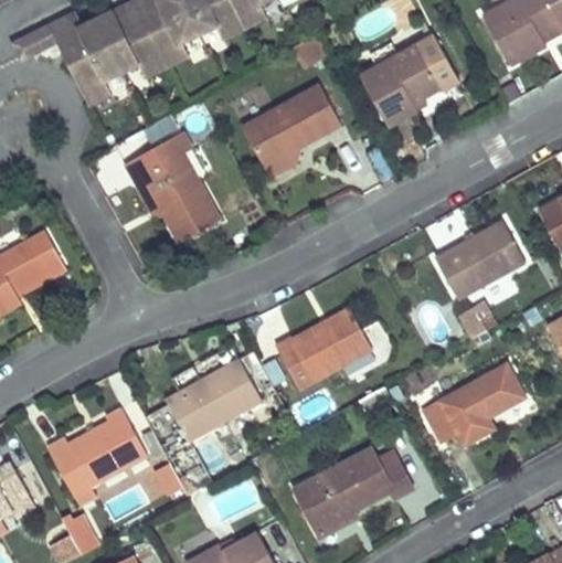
[(139,0),(137,1),(169,65),(190,54),(183,41),(201,33),(184,0),(160,0),(161,1),(156,3),(154,0),(139,0)]
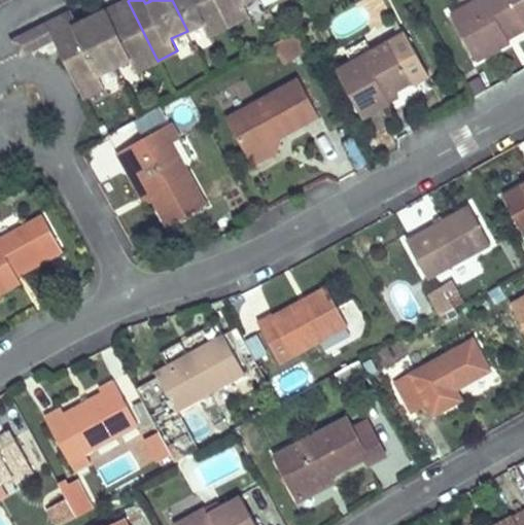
[(172,0),(187,31),(203,23),(209,35),(230,25),(217,0),(172,0)]
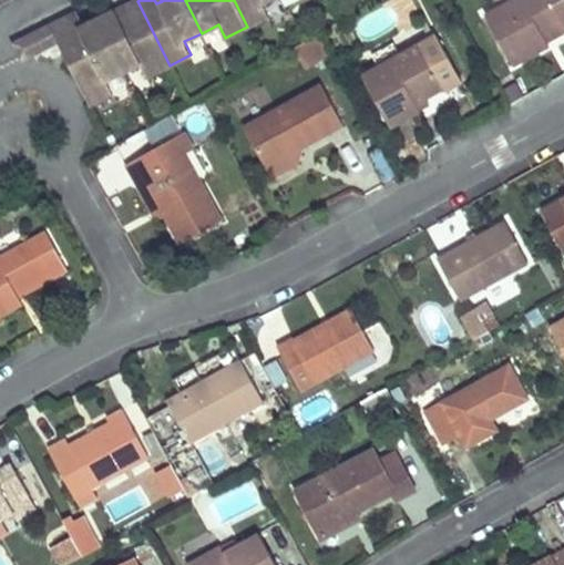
[(234,0),(247,27),(268,16),(262,3),(267,0),(234,0)]
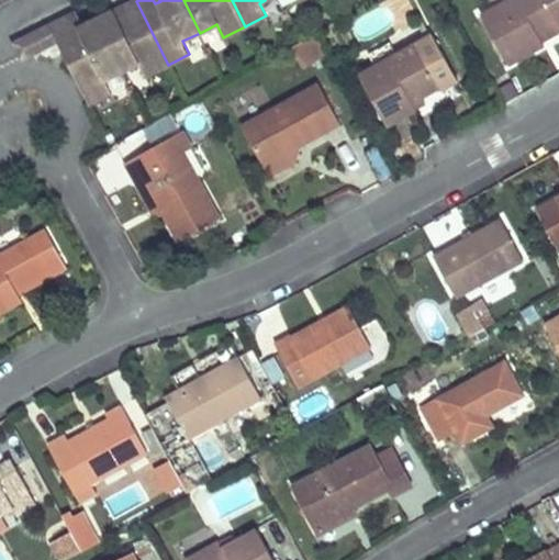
[(505,0),(479,14),(505,64),(541,44),(536,34),(558,22),(558,24),(558,0),(505,0)]
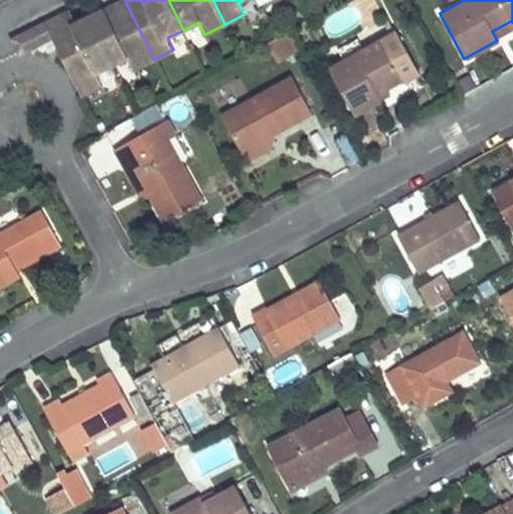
[(106,10),(90,18),(113,65),(128,57),(134,70),(154,59),(125,1),(111,7),(116,16),(111,19),(106,10)]
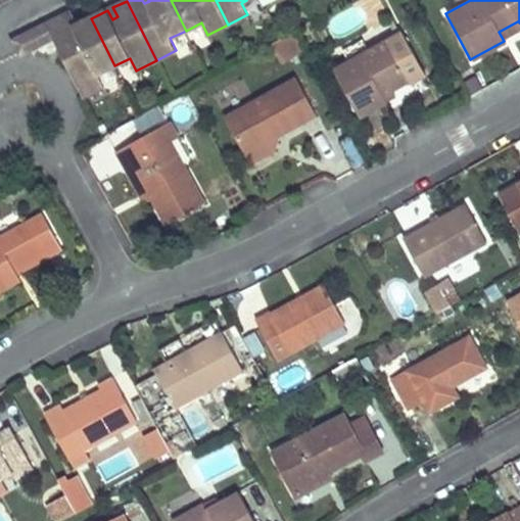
[(112,7),(107,10),(112,19),(117,16),(112,7)]
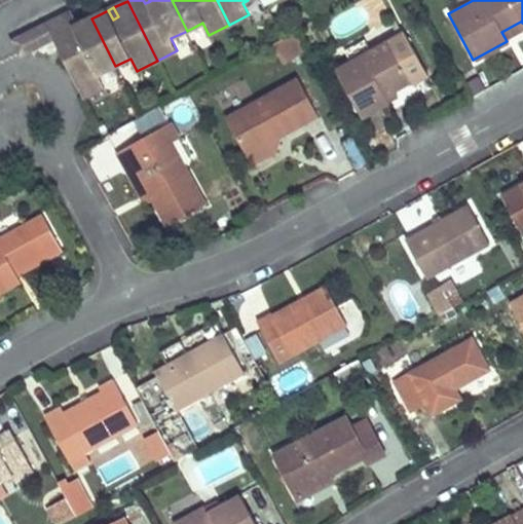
[(69,30),(54,37),(84,97),(105,86),(99,74),(115,66),(91,19),(74,27),(78,36),(73,39),(69,30)]
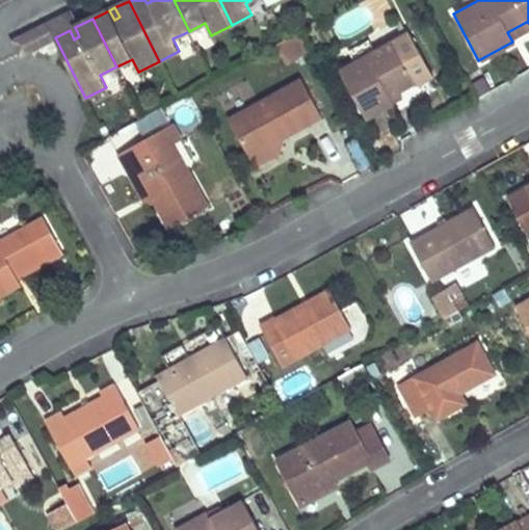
[(285,59),(308,48),(297,27),(274,38),(285,59)]
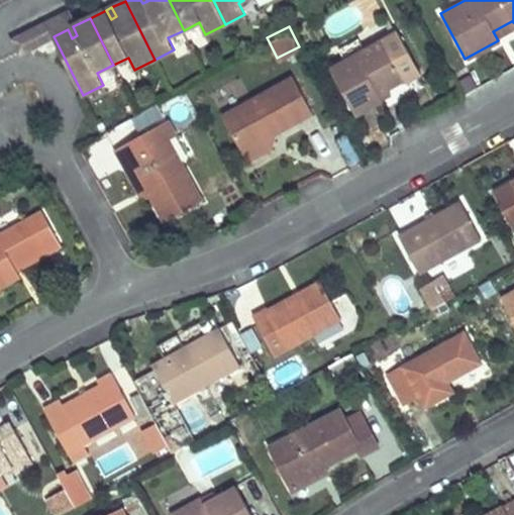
[(403,78),(382,39),(363,49),(342,61),(328,69),(352,113),(380,98),(376,93),(386,87),(403,78)]
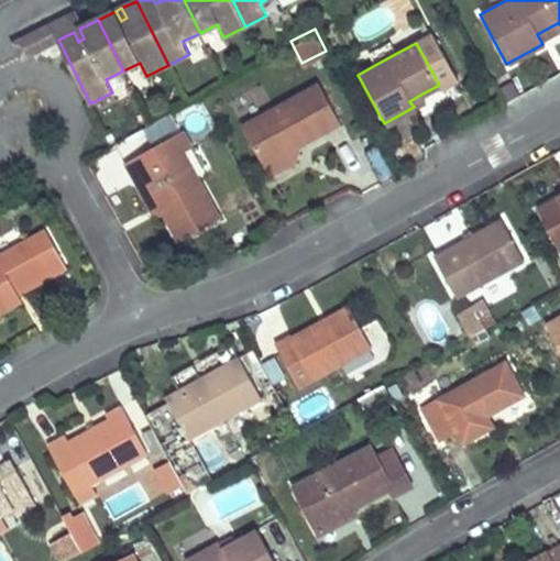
[(291,149),(338,122),(316,83),(240,124),(262,165),(277,155),(277,156),(287,158),(291,149)]
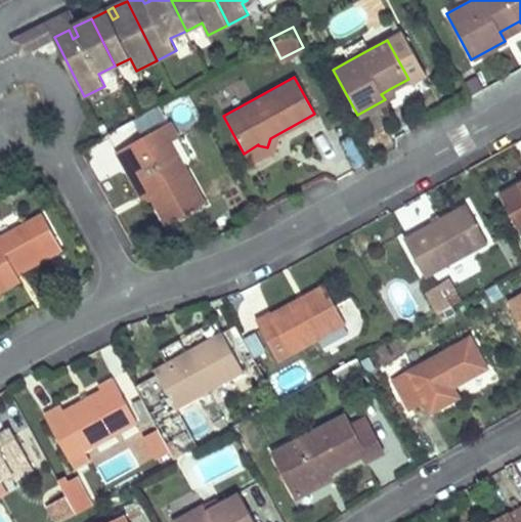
[(394,95),(391,88),(381,94),(385,99),(394,95)]
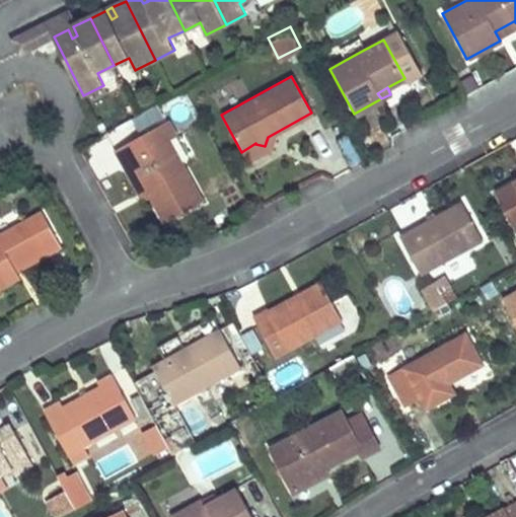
[(201,201),(166,139),(173,136),(165,121),(132,139),(140,153),(128,160),(148,196),(162,222),(201,201)]
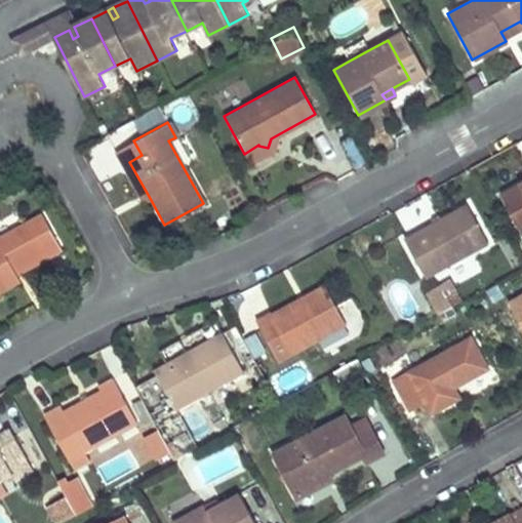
[(142,155),(133,141),(115,151),(115,152),(141,202),(150,198),(129,162),(142,155)]
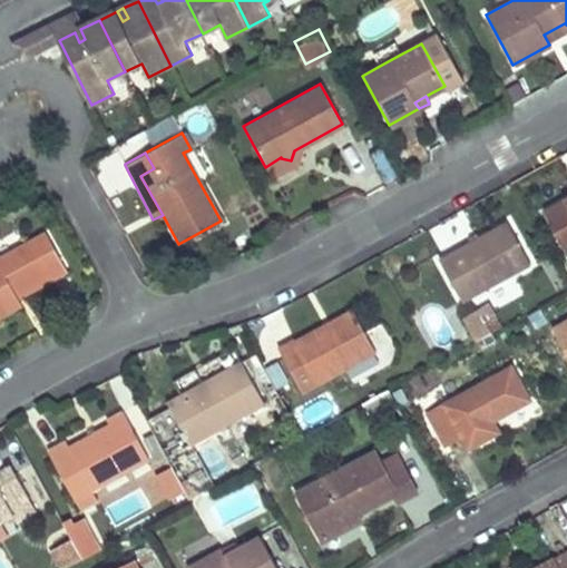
[(293,164),(291,160),(281,158),(281,157),(265,167),(271,176),(293,164)]
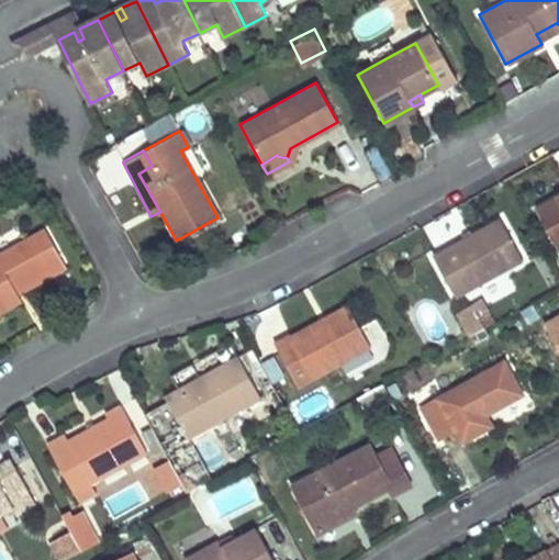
[(558,194),(536,208),(558,247),(558,246),(558,194)]
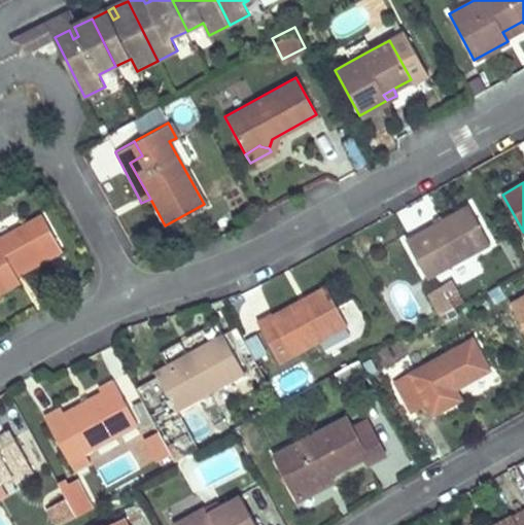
[(425,277),(488,243),(467,204),(404,239),(425,277)]
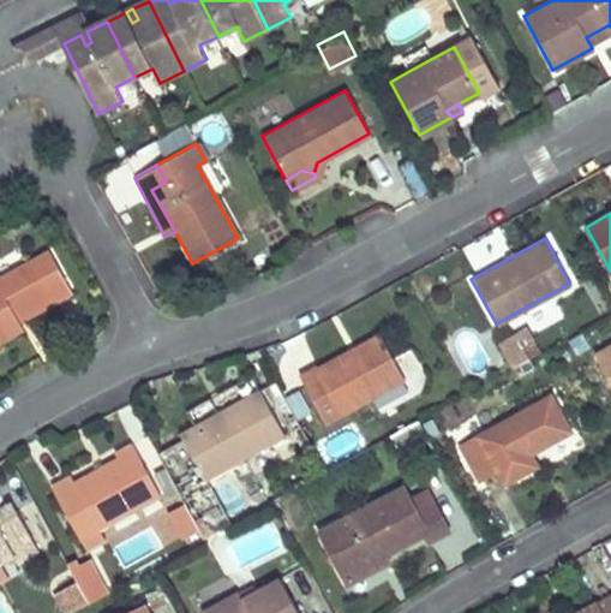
[(71,291),(49,250),(0,275),(0,339),(22,328),(18,320),(13,313),(51,293),(51,295),(54,301),(71,291)]
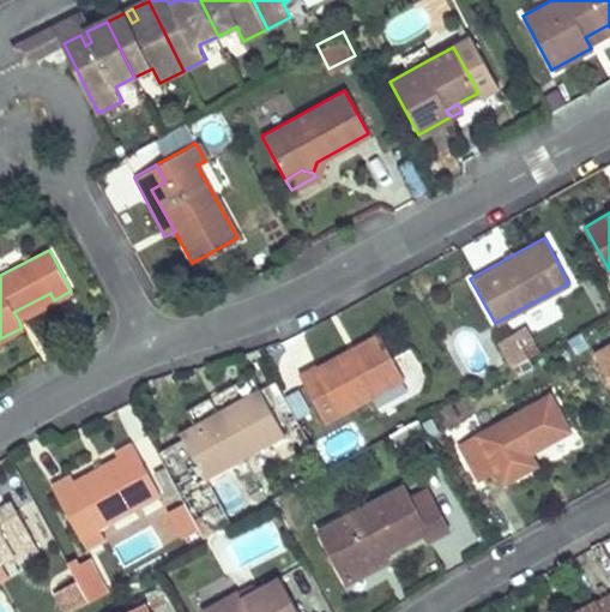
[(54,300),(50,294),(50,293),(13,312),(18,319),(52,301),(54,300)]
